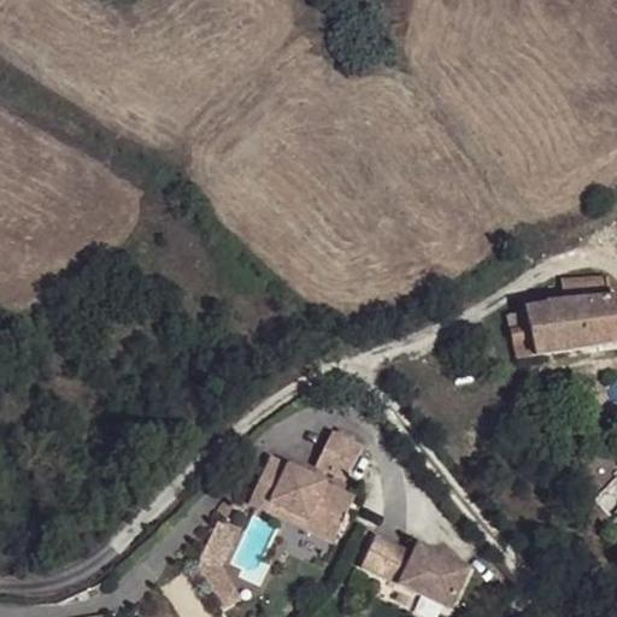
[(563,291),(522,298),(526,315),(510,317),(517,362),(616,345),(616,299),(611,300),(607,281),(562,285),(563,291)]
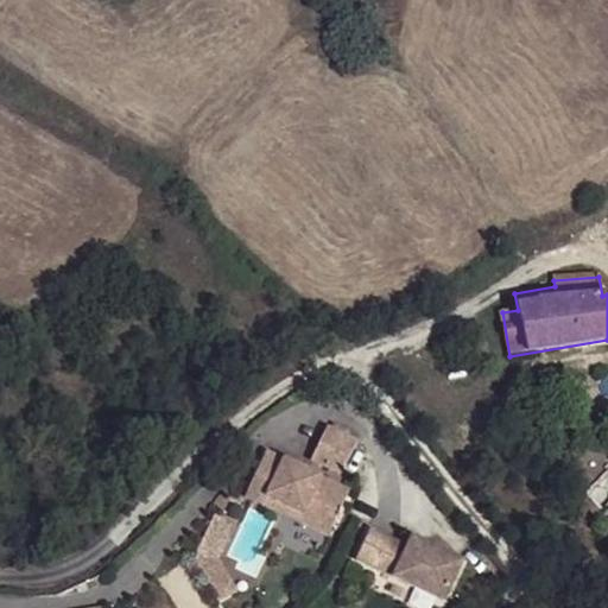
[(354,442),(325,428),(310,460),(339,474),(354,442)]
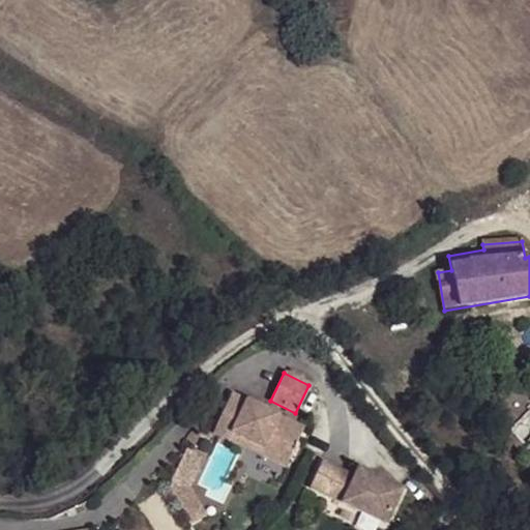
[(265,411),(231,394),(215,427),(262,447),(259,454),(284,467),(302,429),(291,423),(265,411)]
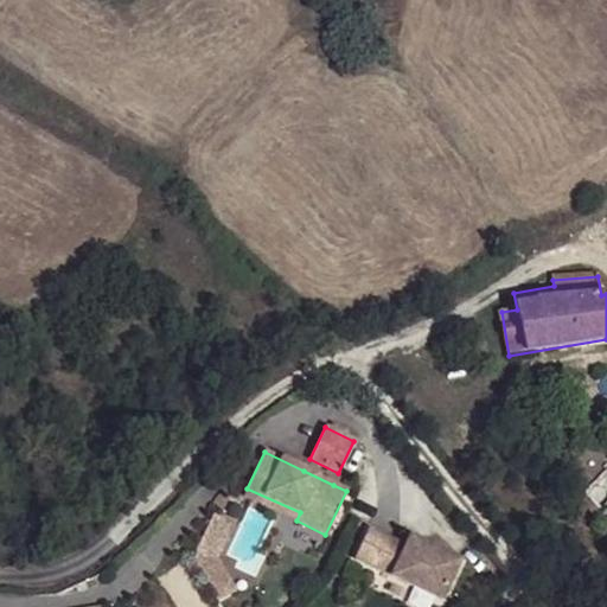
[(338,473),(310,459),(304,471),(333,485),(338,473)]
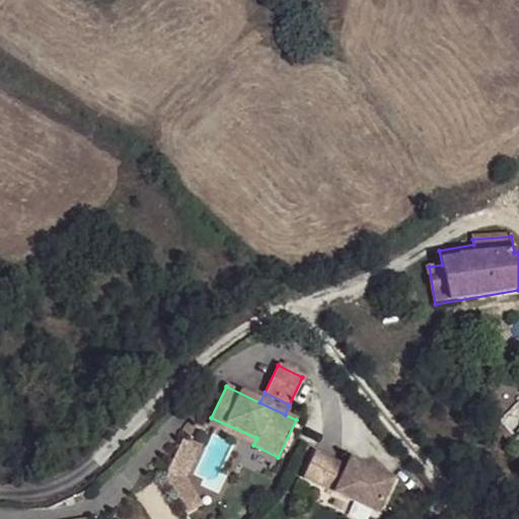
[(256,438),(211,418),(208,424),(253,445),(256,438)]
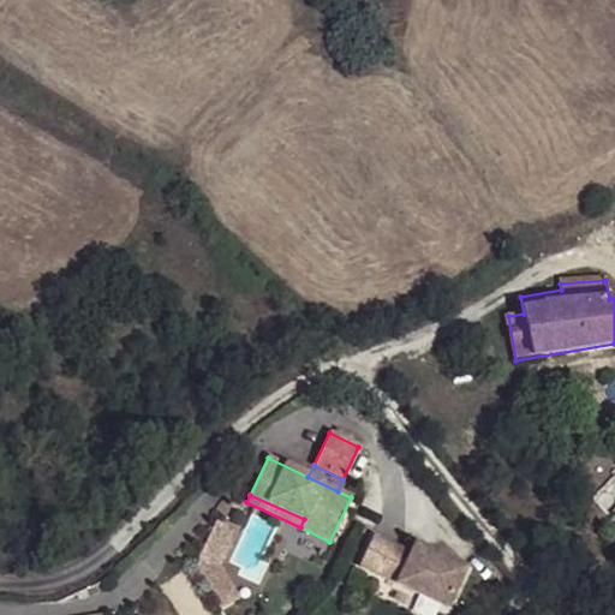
[(410,554),(372,536),(358,566),(395,584),(446,607),(464,568),(415,545),(410,554)]
